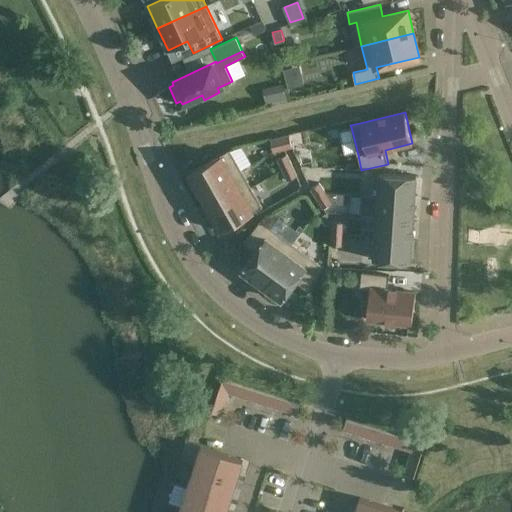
[(270,140),(273,151),(292,147),(289,135),(270,140)]
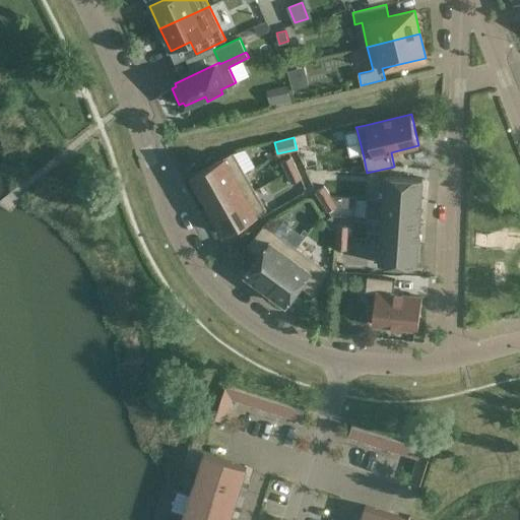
[(245,173),(234,152),(191,176),(203,196),(245,173)]
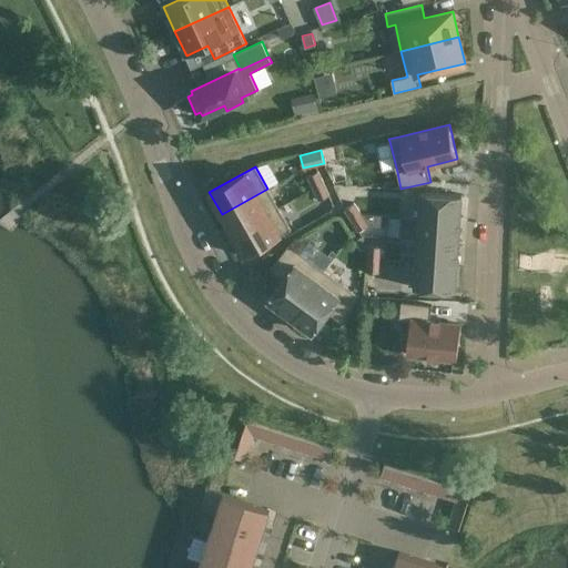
[(313,188),(324,183),(318,172),(308,176),(313,188)]
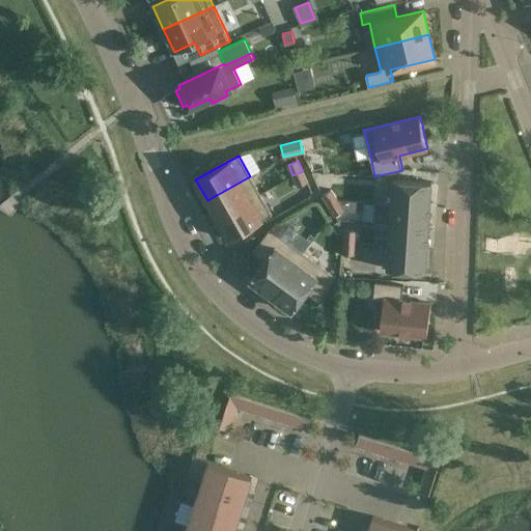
[(307,183),(303,171),(292,175),(298,187),(307,183)]
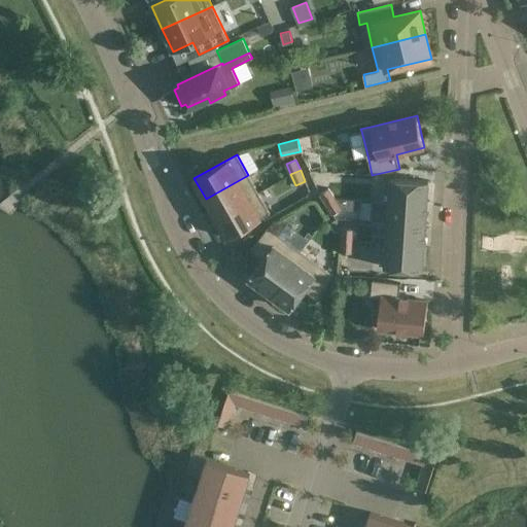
[(206,199),(216,217),(258,192),(248,175),(206,199)]
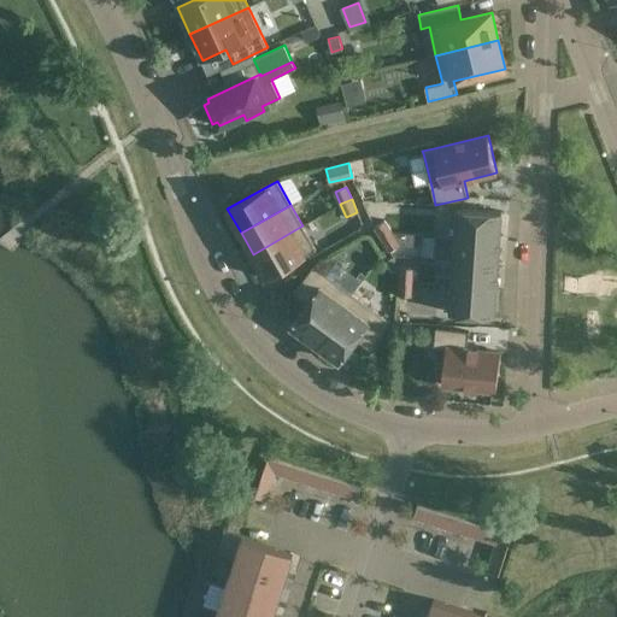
[(457,209),(454,236),(500,239),(503,211),(457,209)]
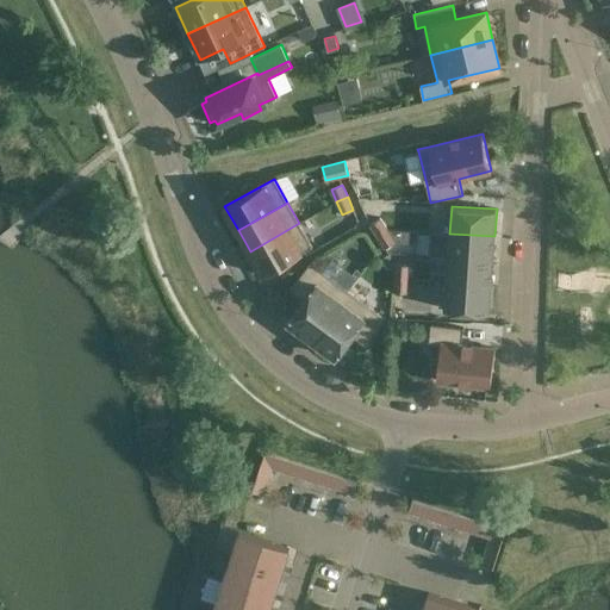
[(380,218),(371,224),(378,236),(387,230),(380,218)]
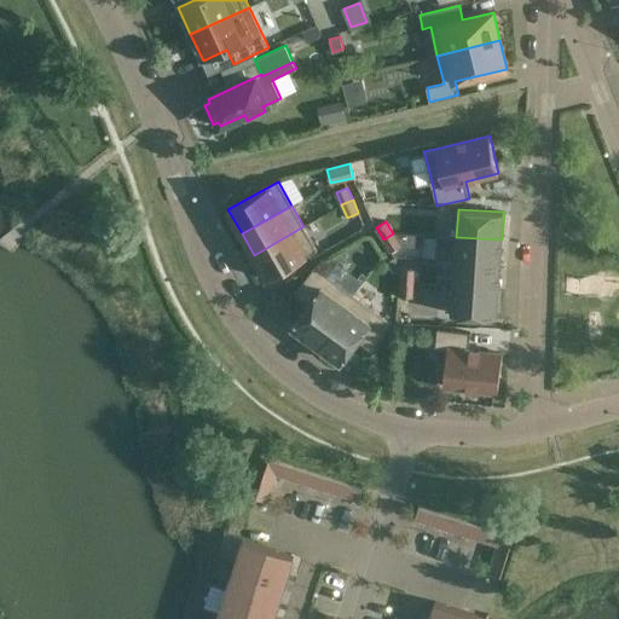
[(254,255),(267,279),(317,250),(304,226),(254,255)]
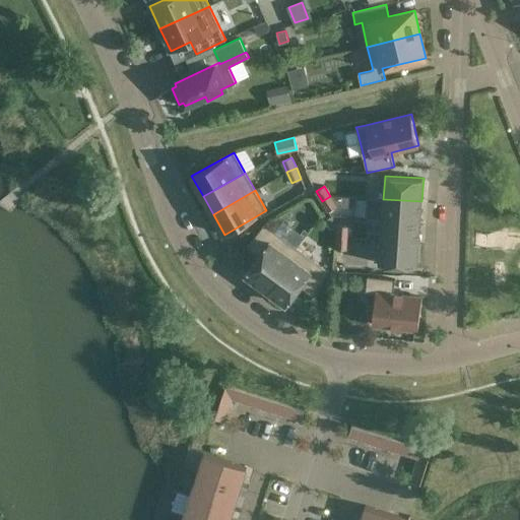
[(330,196),(322,201),(328,211),(335,207),(353,208),(354,197),(330,196)]
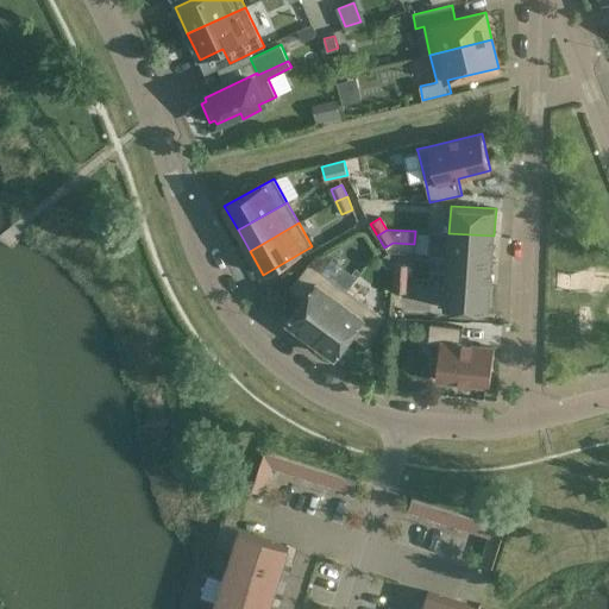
[(429,232),(428,256),(447,257),(493,259),(494,236),(449,233),(429,232)]
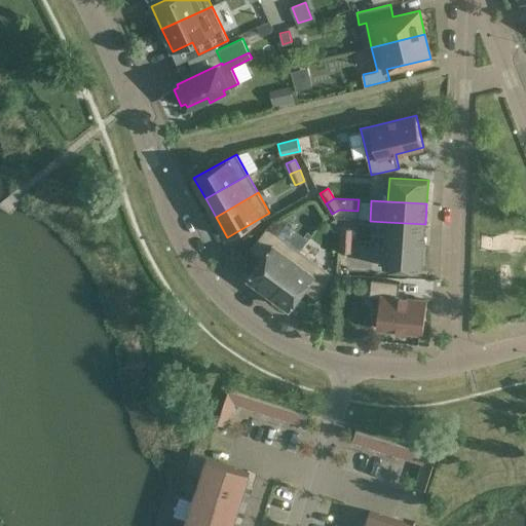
[(386,222),(385,242),(423,246),(425,224),(386,222)]
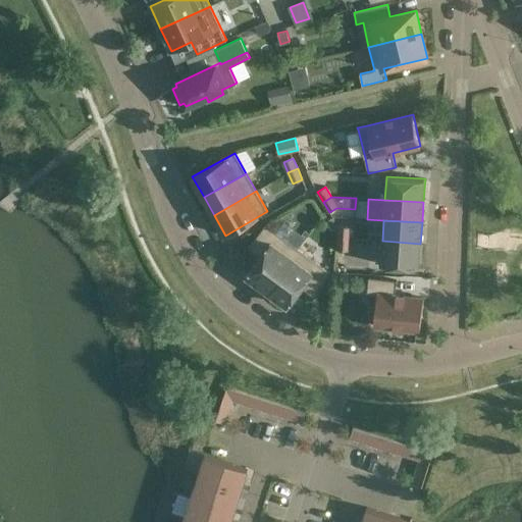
[(298,249),(265,224),(248,248),(260,257),(247,275),(267,291),(298,249)]
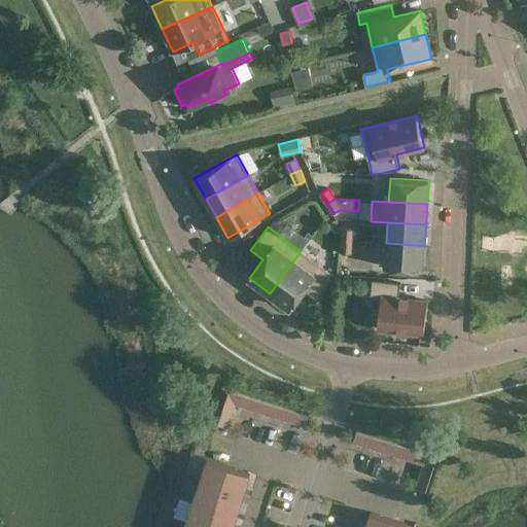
[(343,227),(342,240),(352,241),(353,229),(343,227)]
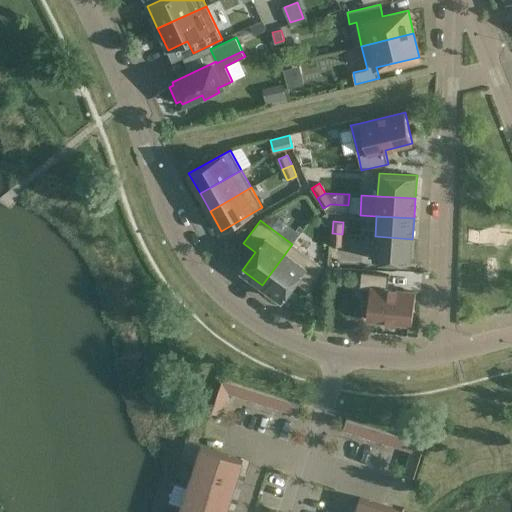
[(341,246),(342,234),(332,233),(331,245),(341,246)]
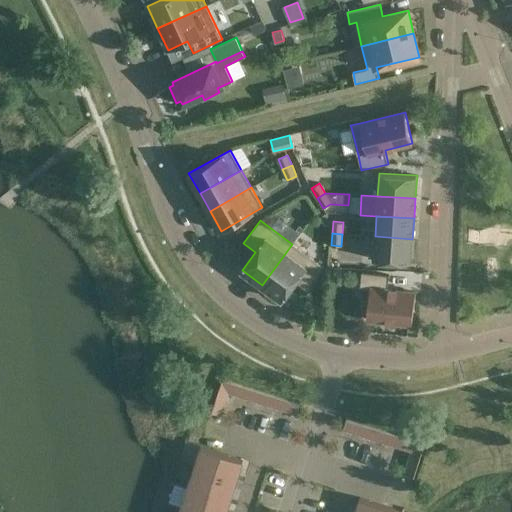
[(375,236),(373,259),(411,262),(412,239),(375,236)]
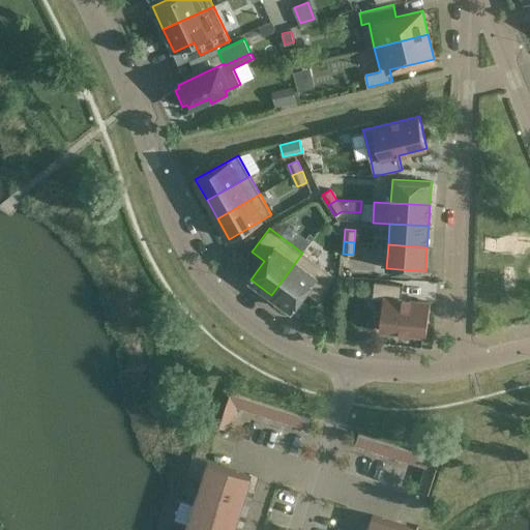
[(271,295),(292,311),(306,291),(318,300),(335,276),(302,253),(271,295)]
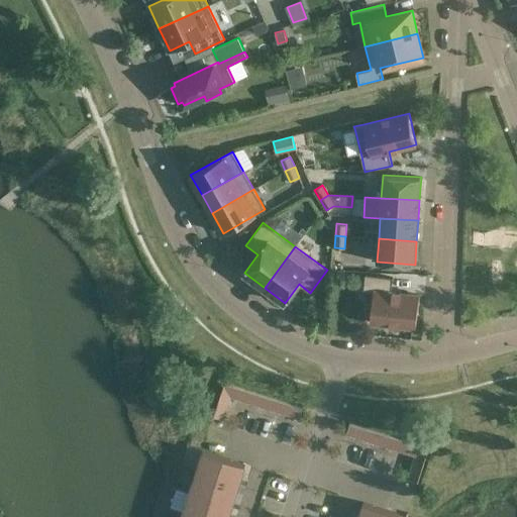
[(364,291),(374,292),(371,322),(416,327),(419,295),(391,292),(393,278),(366,275),(364,291)]
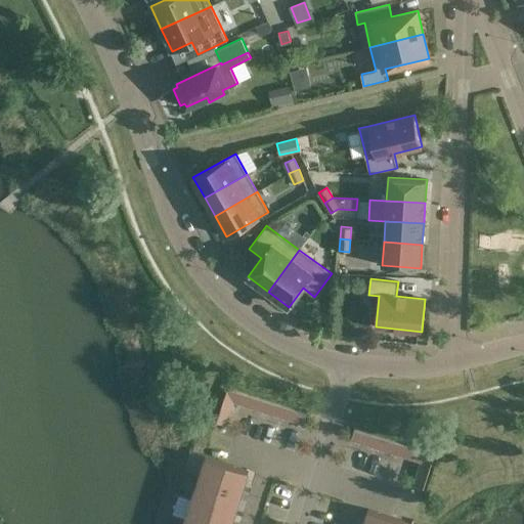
[(233,401),(227,389),(221,409),(230,412),(233,401)]
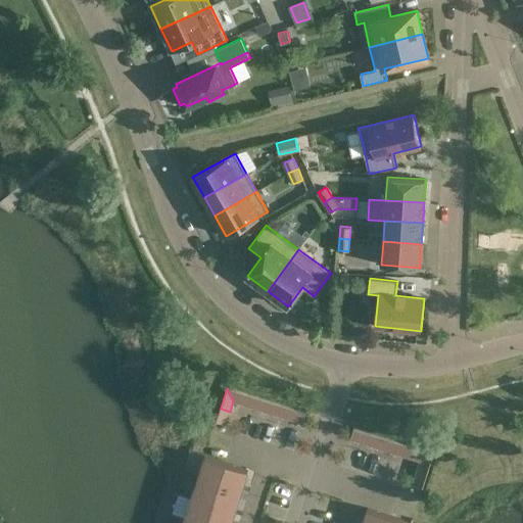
[(244,405),(247,394),(227,388),(233,400),(244,405)]
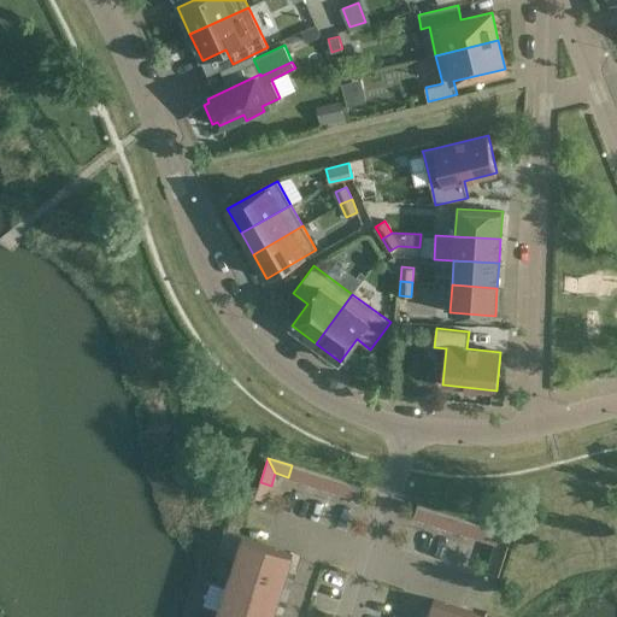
[(303,481),(306,470),(292,465),(288,477),(303,481)]
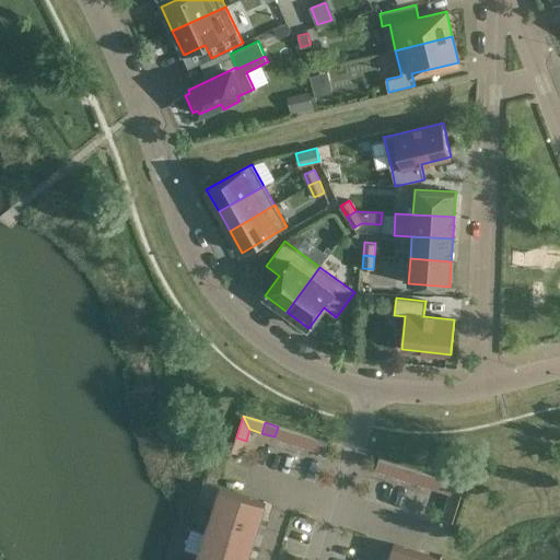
[(287,441),(290,431),(278,427),(275,436),(287,441)]
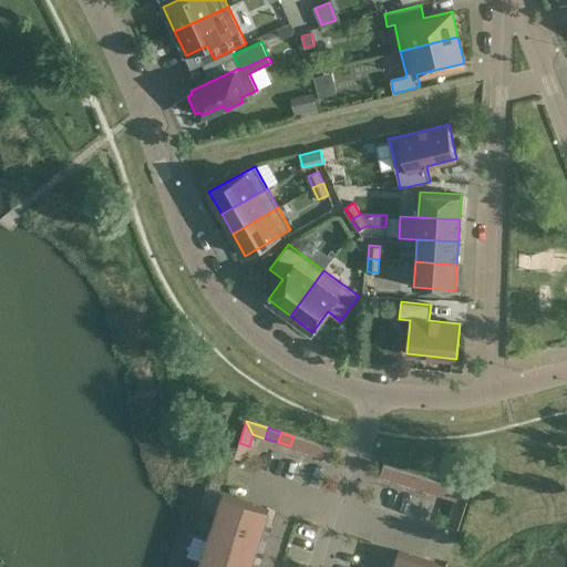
[(303,451),(307,440),(294,436),(290,446),(303,451)]
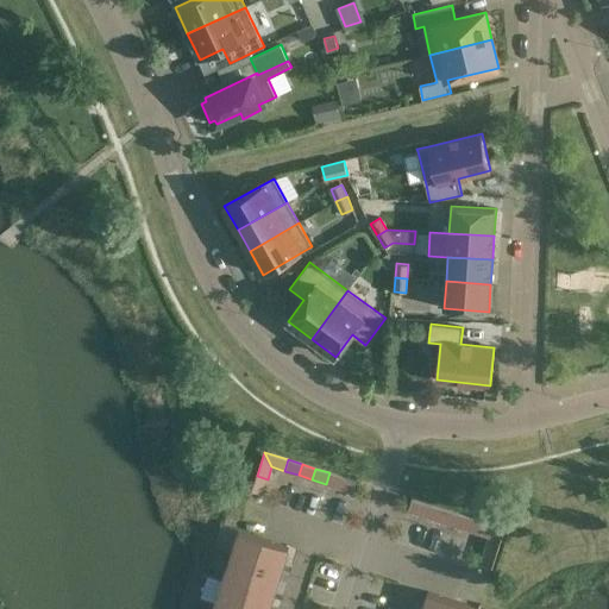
[(339,488),(343,477),(330,472),(326,484),(339,488)]
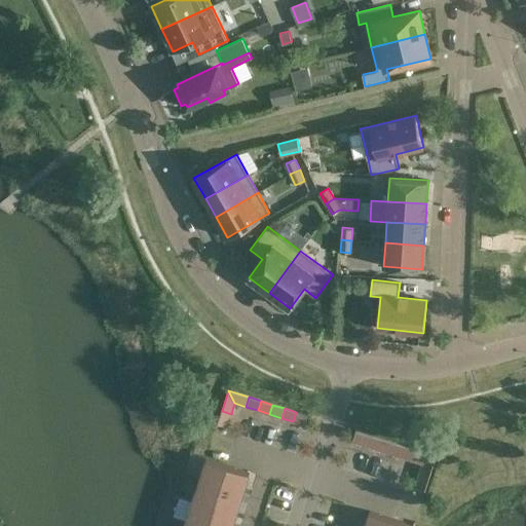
[(231,414),(222,411),(218,423),(227,426),(231,414)]
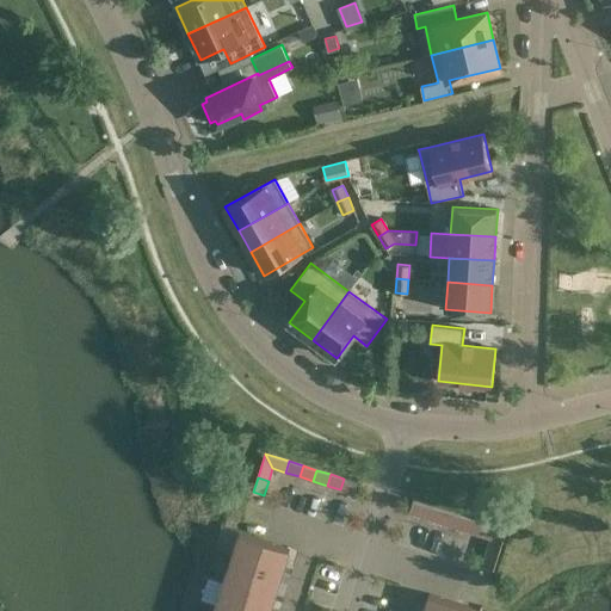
[(358,483),(344,479),(340,489),(355,494),(358,483)]
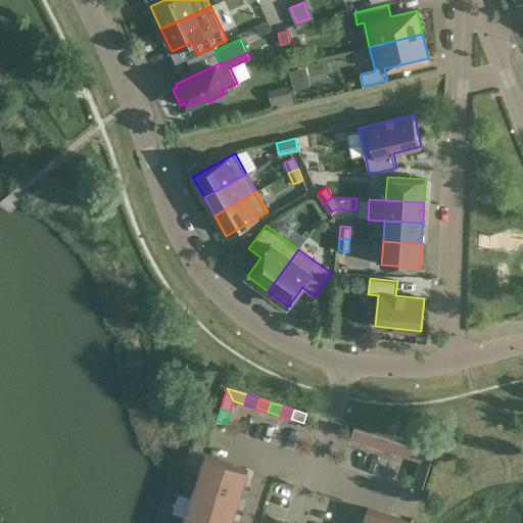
[(353,428),(350,438),(362,442),(366,432),(353,428)]
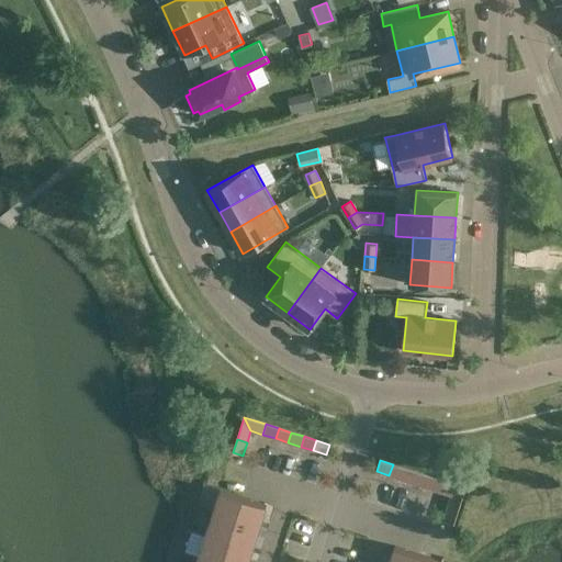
[(402,480),(405,469),(393,464),(389,475),(402,480)]
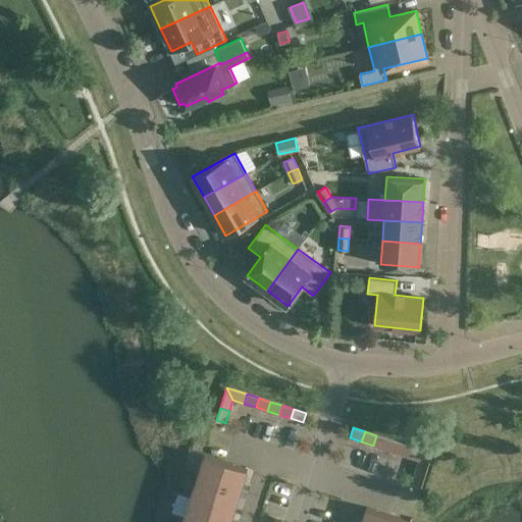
[(384,449),(387,439),(376,435),(373,446),(384,449)]
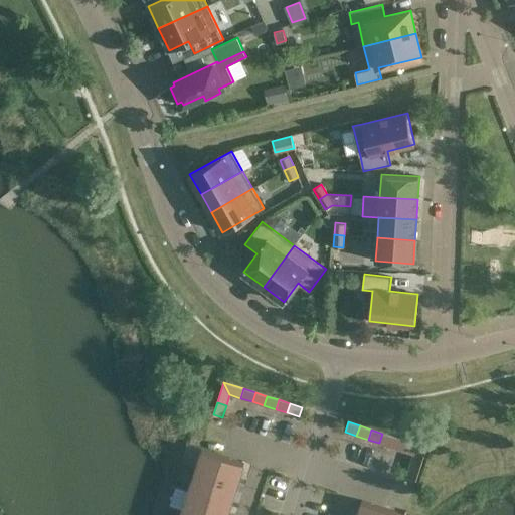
[(379,443),(391,447),(394,437),(382,434),(379,443)]
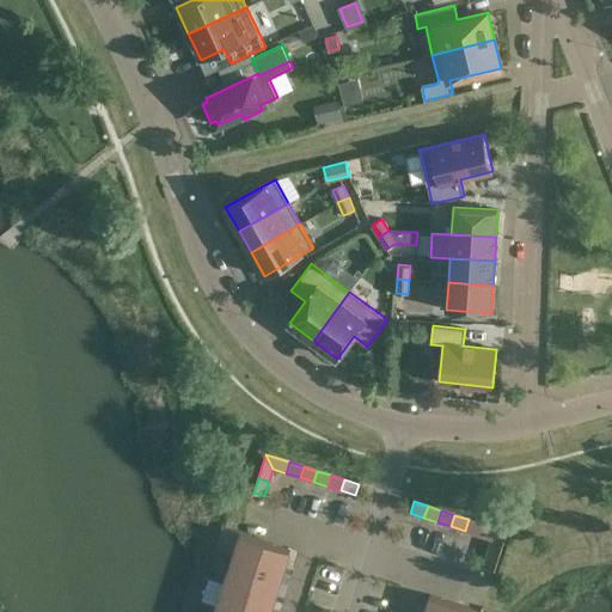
[(465,531),(478,534),(482,524),(469,519),(465,531)]
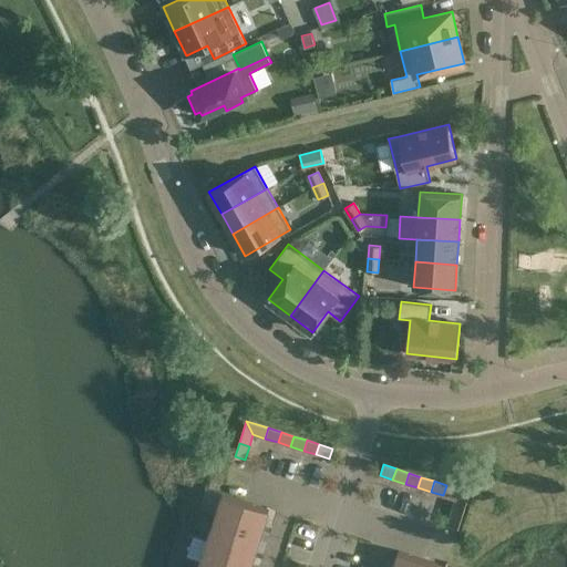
[(446,485),(443,495),(455,500),(470,492),(446,485)]
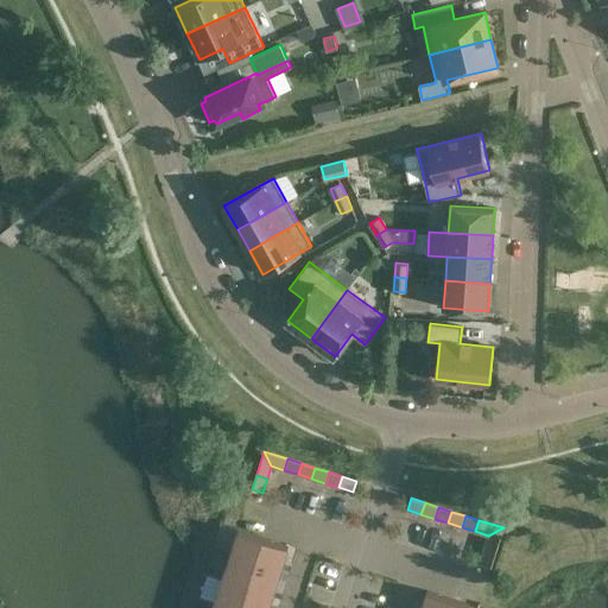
[(504,527),(488,536),(485,549),(495,552),(504,527)]
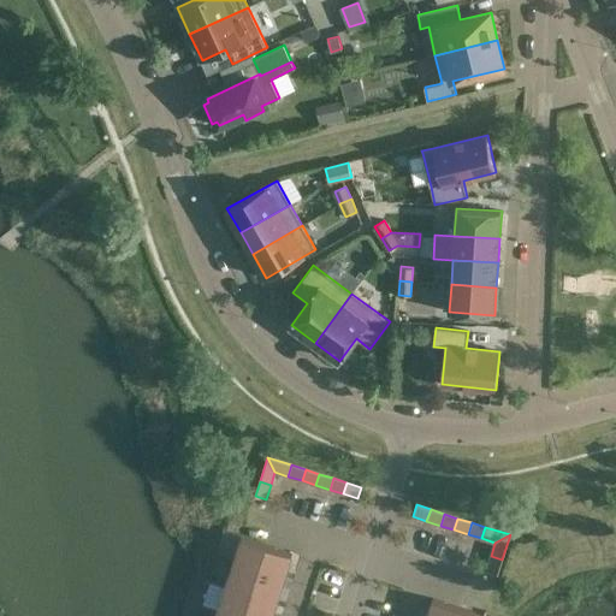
[(292,554),(265,545),(265,544),(242,537),(234,562),(285,578),(292,554)]
